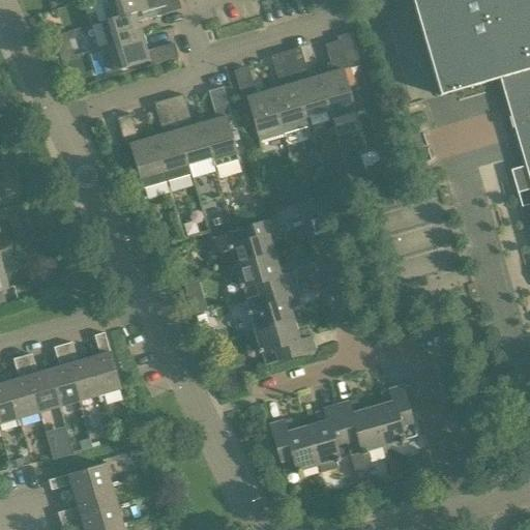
[(112,20),(135,13),(147,10),(147,9),(155,7),(157,17),(181,9),(177,0),(144,0),(143,0),(96,0),(104,22),(112,20)]
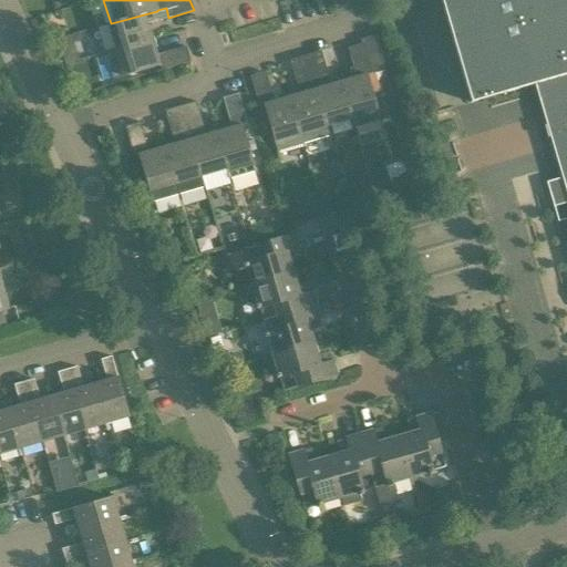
[(566,0),(440,0),(470,103),(519,89),(546,183),(553,207),(566,203),(566,0)]
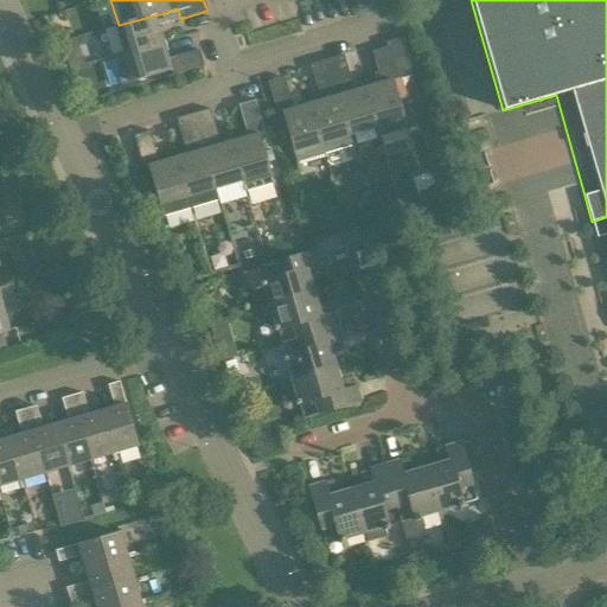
[(115,26),(123,53),(123,55),(163,43),(157,25),(180,19),(178,8),(168,11),(168,12),(154,16),(128,23),(119,25),(115,26)]
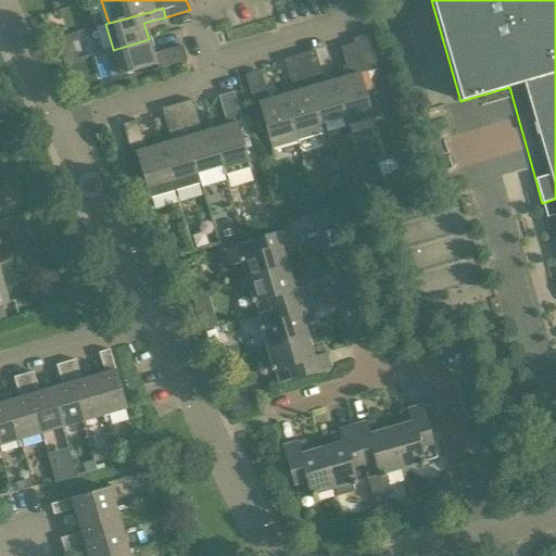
[(327,51),(336,80),(333,81),(344,116),(343,117),(346,127),(371,119),(369,110),(359,73),(364,72),(354,38),(339,42),(340,47),(327,51)]
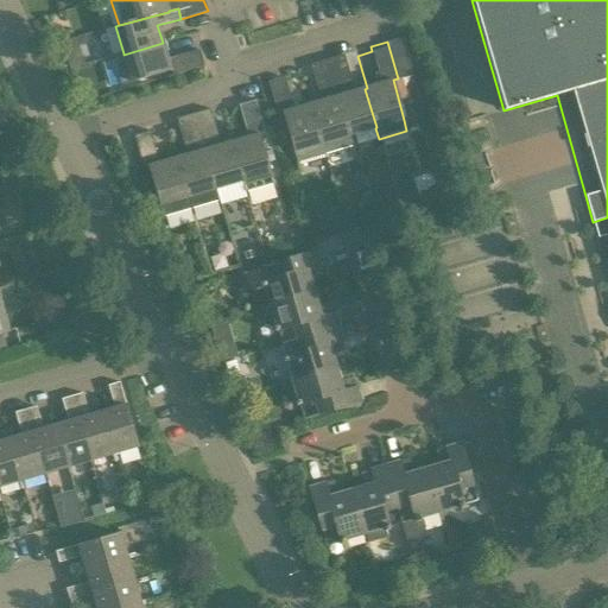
[(198,50),(168,59),(163,43),(124,55),(124,54),(112,57),(120,86),(170,71),(171,76),(204,67),(198,50)]
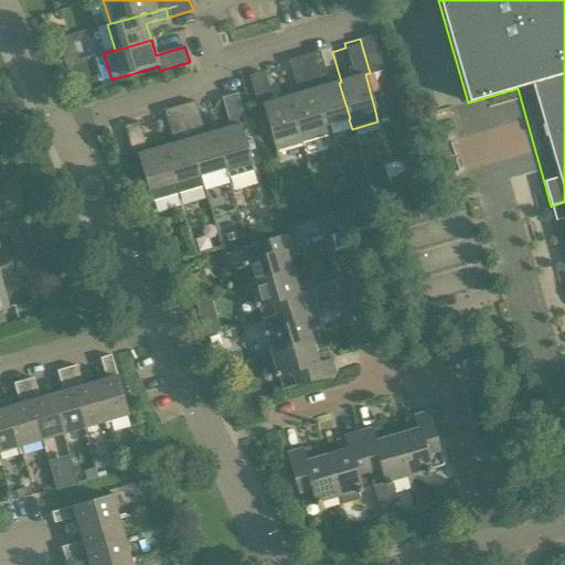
[(304,55),(324,126),(349,119),(350,118),(339,83),(329,85),(319,51),(304,55)]
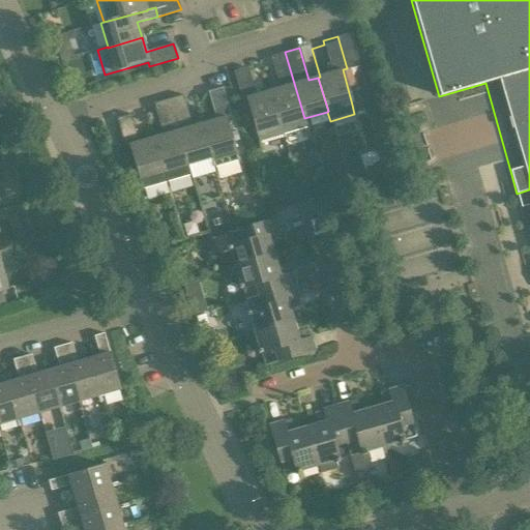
[(270,91),(284,135),(306,127),(304,118),(285,52),(270,56),(280,88),(270,91)]
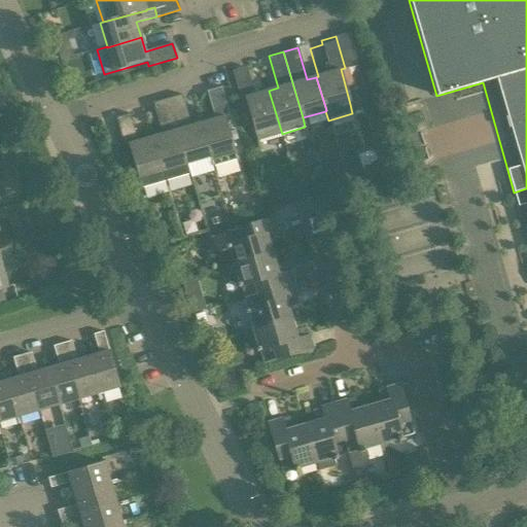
[(240,99),(244,98),(257,141),(282,134),(269,91),(254,95),(246,67),(233,71),(240,99)]
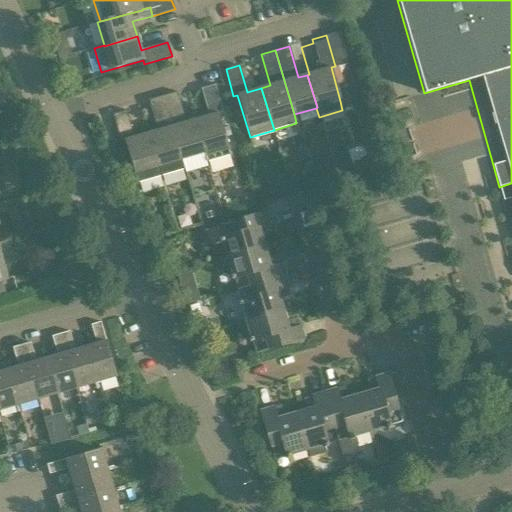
[(200,88),(208,116),(194,120),(204,153),(203,153),(205,162),(230,155),(218,113),(222,112),(214,84),(200,88)]
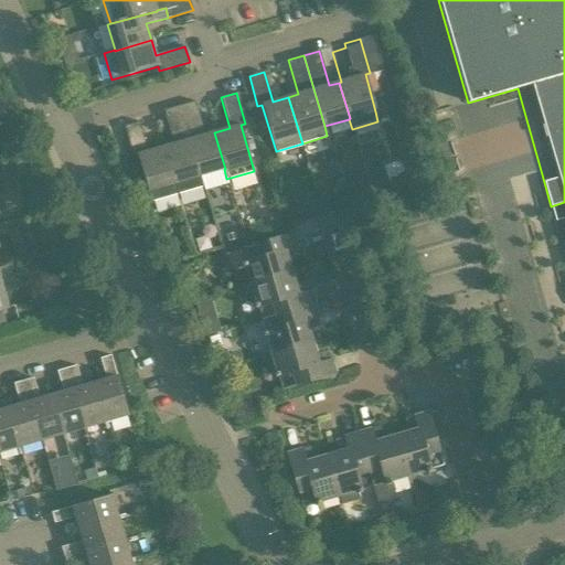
[(200,176),(224,169),(225,169),(214,132),(204,136),(194,100),(179,105),(200,176)]
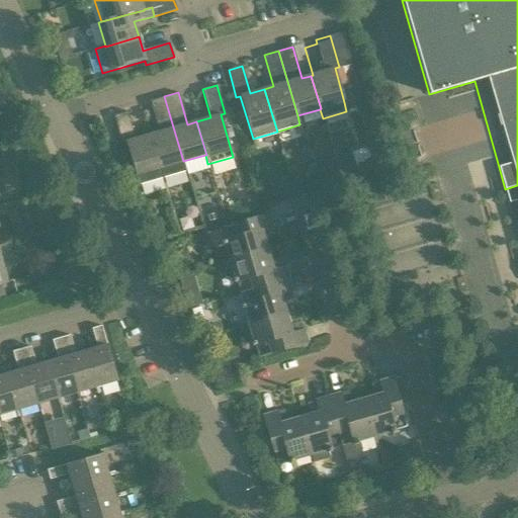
[(150,135),(163,178),(185,172),(183,162),(183,161),(164,96),(150,100),(159,133),(150,135)]
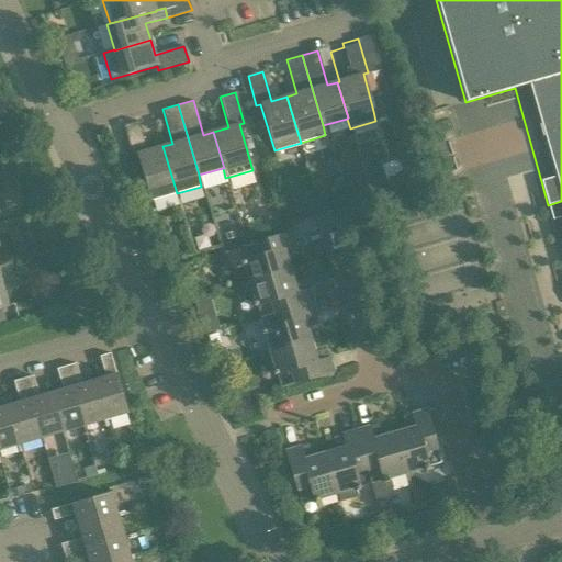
[(123,125),(132,156),(127,157),(132,170),(141,168),(150,201),(177,193),(163,146),(147,152),(138,121),(123,125)]
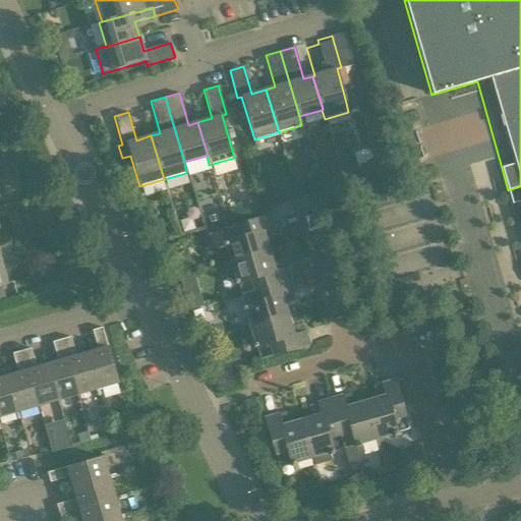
[(0,167),(9,165),(6,154),(0,155),(0,167)]
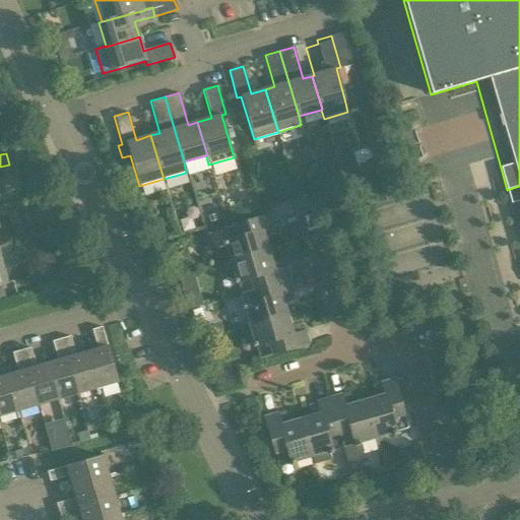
[(211,224),(223,221),(221,213),(209,217),(211,224)]
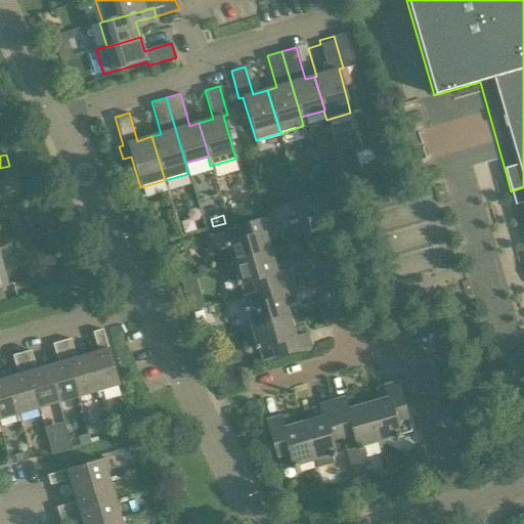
[(233,265),(269,254),(265,237),(276,234),(271,218),(208,236),(211,248),(218,251),(228,249),(233,265)]
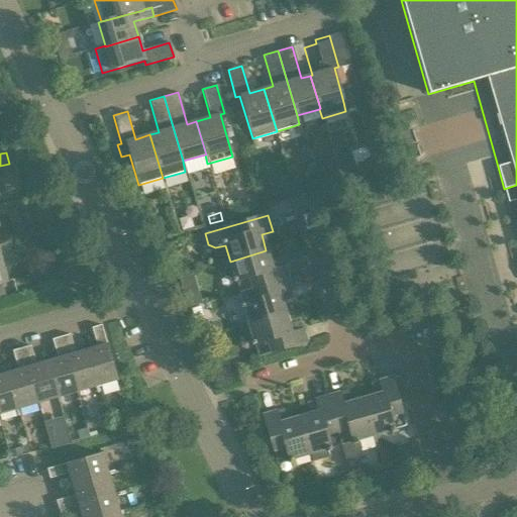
[(5,283),(1,267),(8,265),(12,259),(8,243),(0,245),(0,298),(5,297),(1,284),(5,283)]
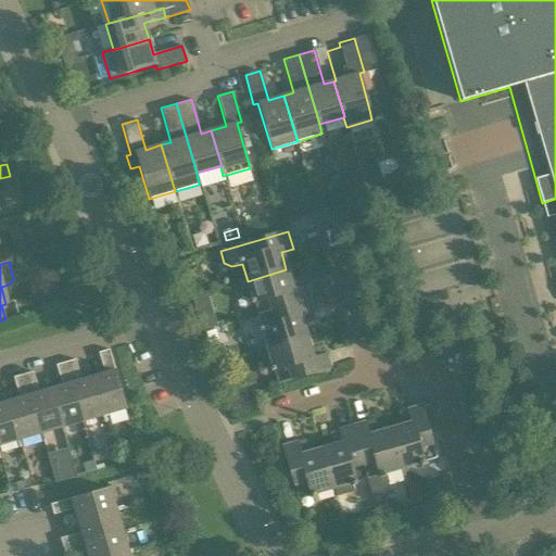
[(286,269),(248,281),(257,315),(308,300),(303,282),(291,286),(286,269)]
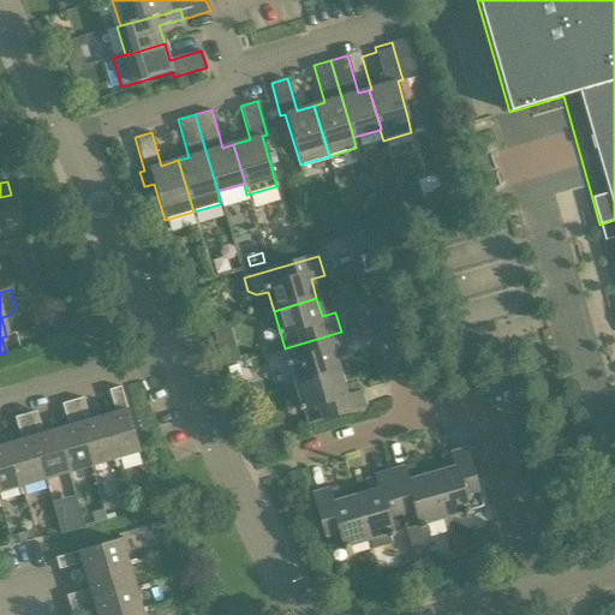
[(214,330),(218,344),(233,339),(230,326),(214,330)]
